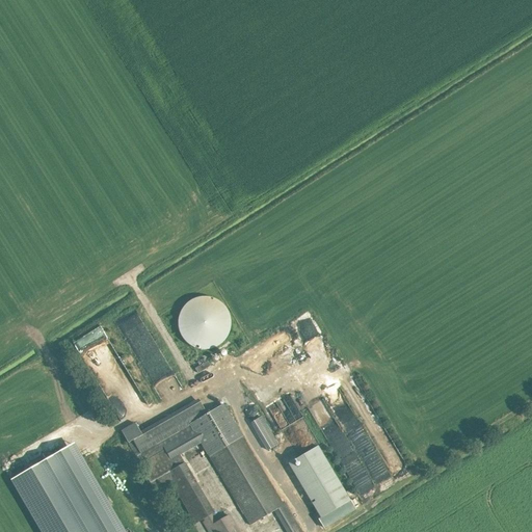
[(227,310),(224,307),(220,302),(216,300),(210,298),(205,297),(200,297),(193,299),(189,302),(184,307),(180,314),(178,319),(178,325),(179,330),(181,336),(185,341),(189,345),(192,347),(197,349),(203,350),(207,350),(212,349),(216,347),(219,345),(222,342),(225,339),(228,335),(230,329),(231,322),(229,316),(227,310)]
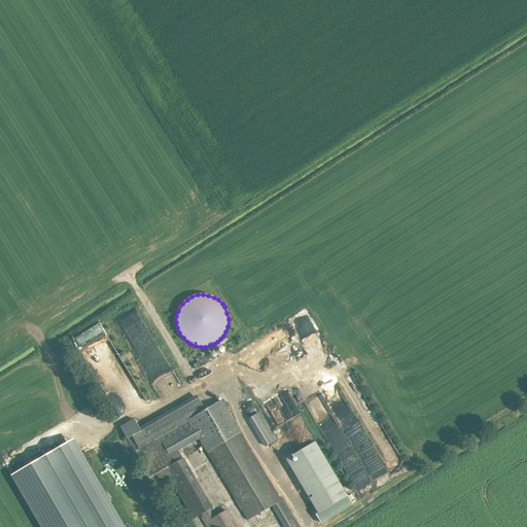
[(136,312),(116,320),(121,331),(141,324),(136,312)]
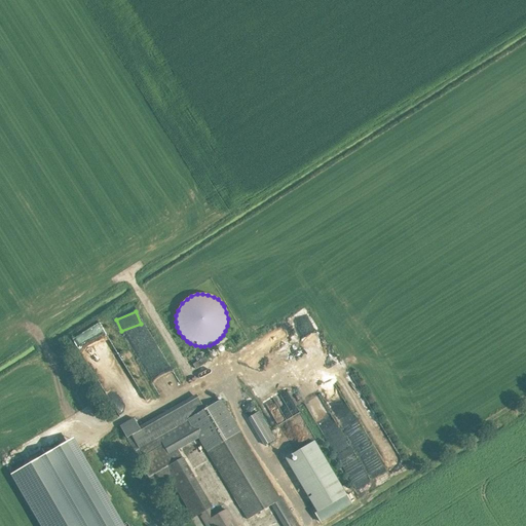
[(98,314),(71,328),(77,341),(84,337),(85,339),(87,337),(85,332),(103,324),(98,314)]
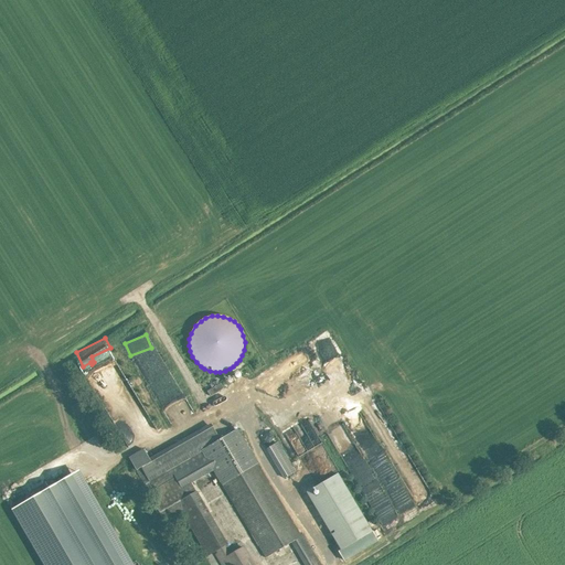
[(352,373),(327,388),(334,400),(359,384),(352,373)]
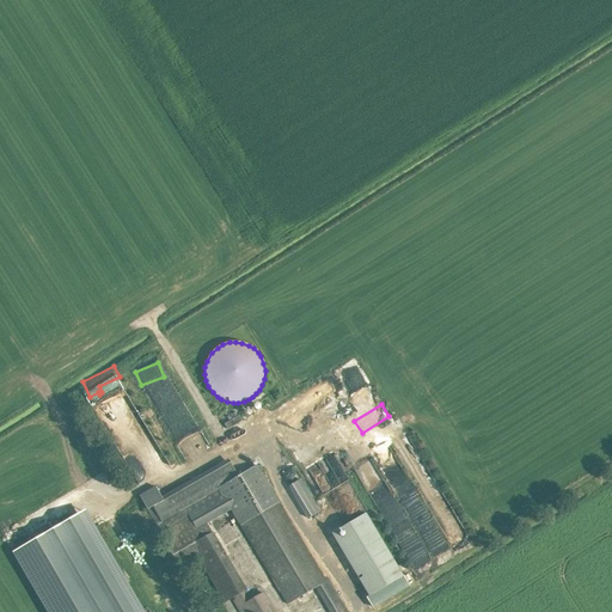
[(295,445),(332,423),(323,409),(287,429),(295,445)]
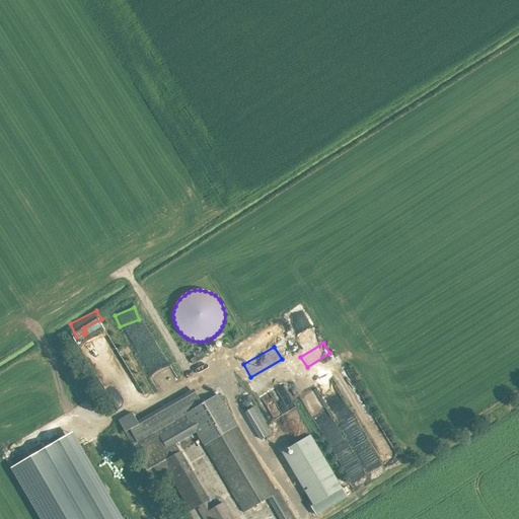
[(195,364),(207,357),(204,352),(192,359),(195,364)]
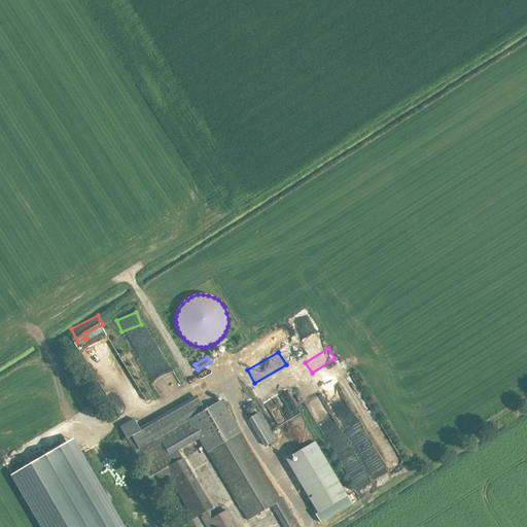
[(289,391),(279,395),(282,401),(278,403),(287,421),(301,415),(289,391)]
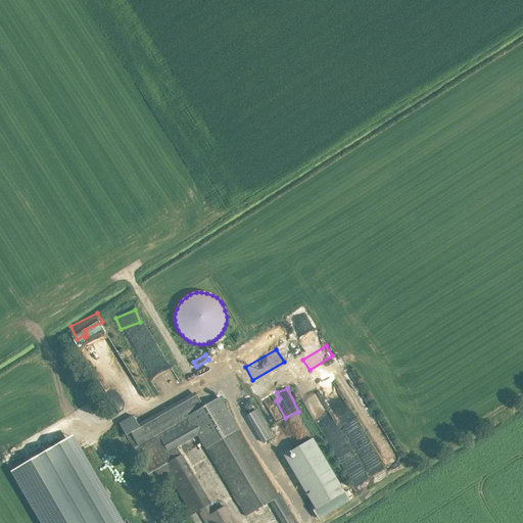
[(169,474),(192,515),(201,510),(209,505),(177,447),(196,435),(205,449),(246,517),(270,503),(282,522),(296,522),(280,495),(279,496),(220,397),(203,407),(194,392),(138,425),(125,433),(154,482),(169,474)]
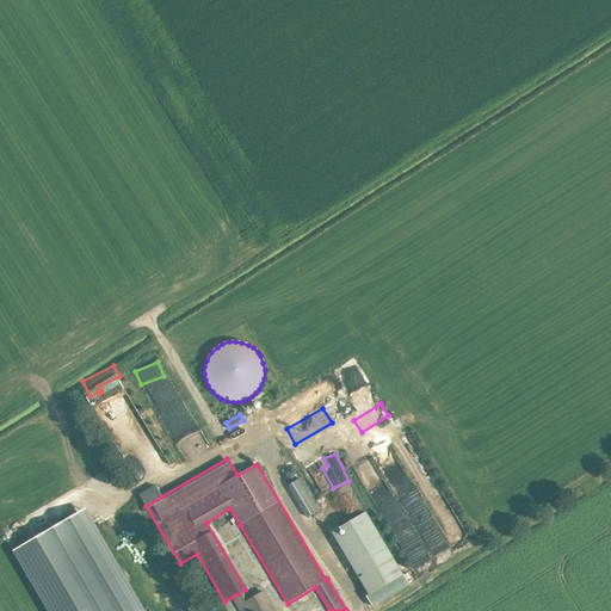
[(288,486),(308,518),(320,511),(300,477),(288,486)]
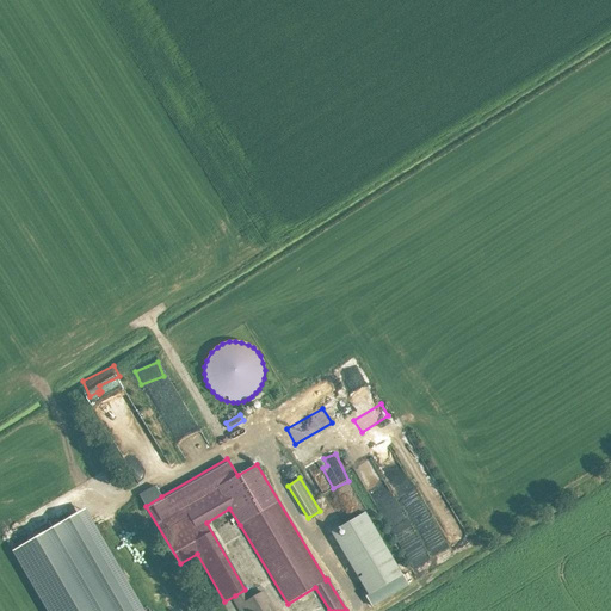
[(154,486),(139,494),(146,506),(161,497),(154,486)]
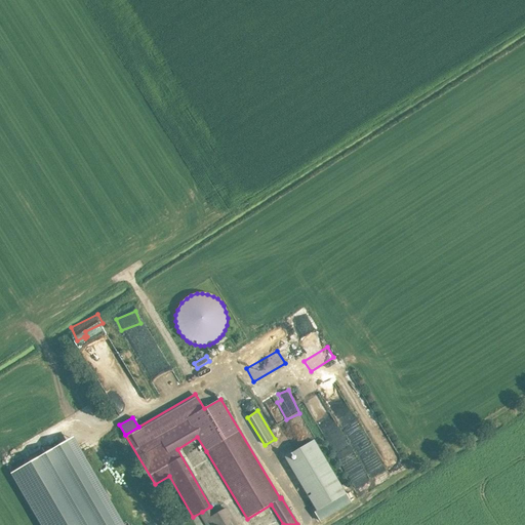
[(63,443),(12,473),(42,524),(121,524),(75,443),(72,439),(63,443)]
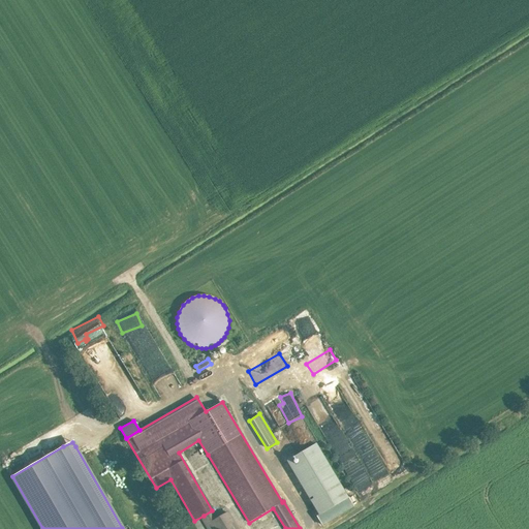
[(349,442),(335,449),(352,486),(367,478),(349,442)]
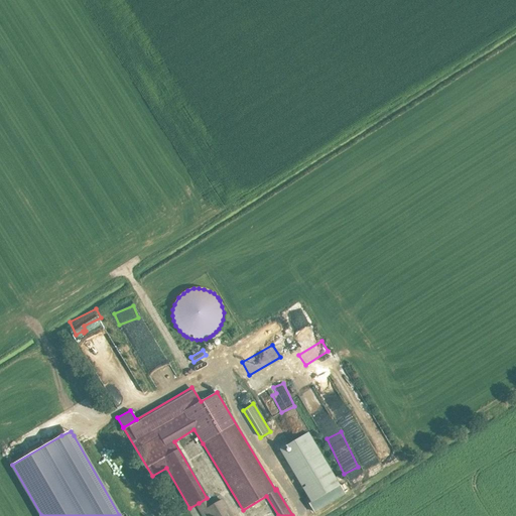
[(309,501),(315,511),(345,494),(339,484),(309,501)]
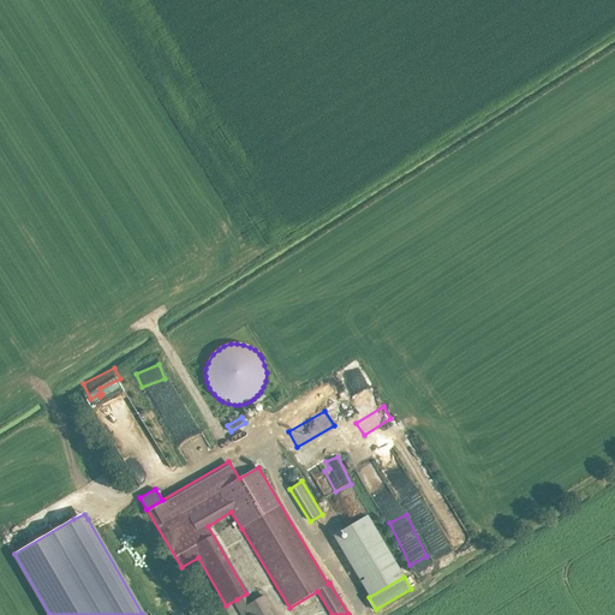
[(236,603),(242,614),(275,614),(264,595),(252,602),(246,593),(237,599),(238,602),(236,603)]
